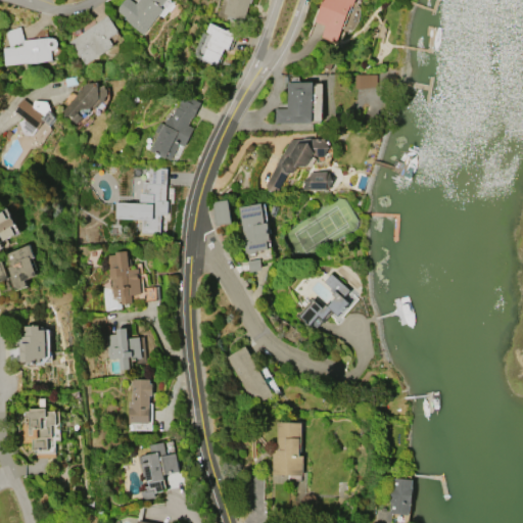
[(138,0),(165,0),(161,6),(164,8),(143,34),(124,18),(125,16),(116,9),(123,0),(132,0),(136,3),(138,0)]
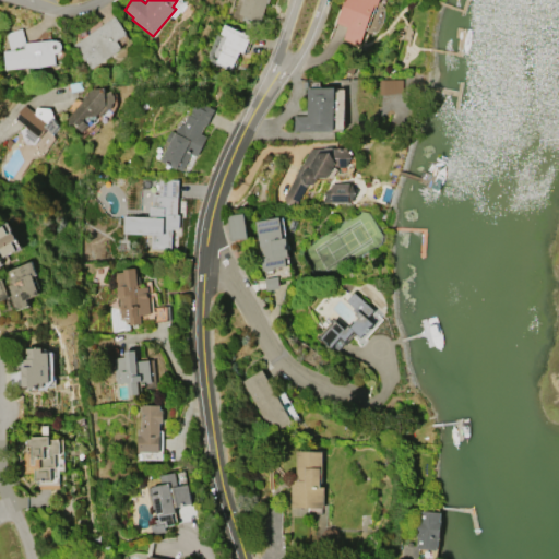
[(271,0),(270,3),(268,2),(262,22),(239,14),(244,0),(271,0)]
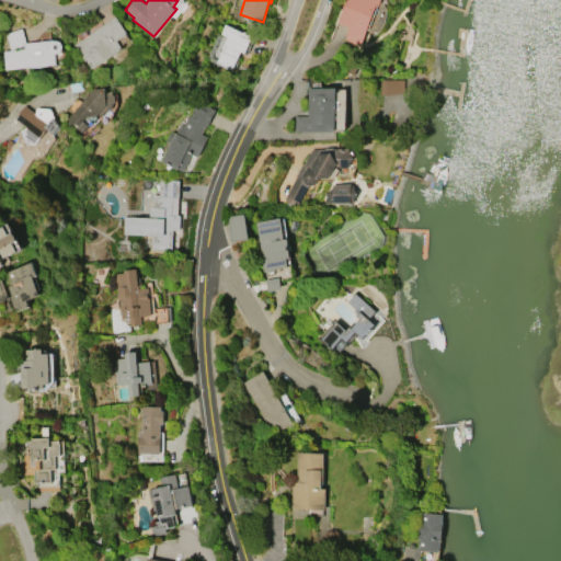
[(338,22),(345,0),(382,0),(380,6),(378,4),(362,45),(345,38),(350,27),(338,22)]
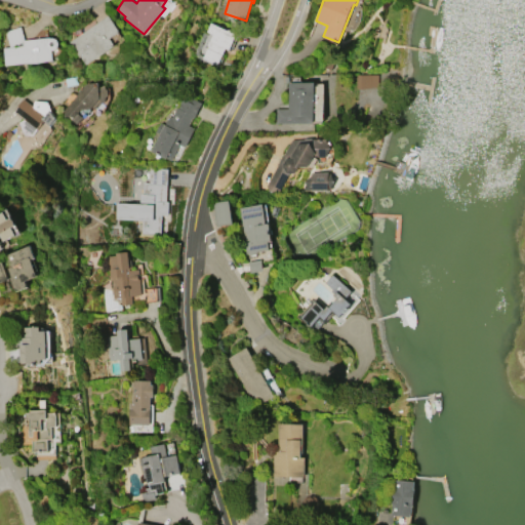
[(68,41),(108,14),(119,32),(109,38),(114,45),(85,65),(80,56),(78,56),(68,41)]
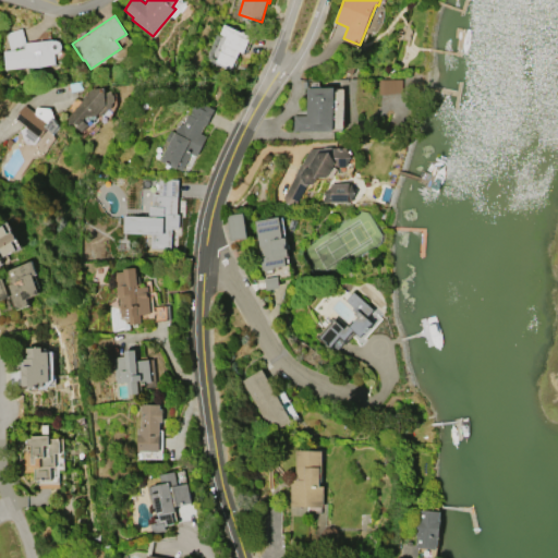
[(223,24),(251,35),(243,53),(239,51),(230,69),(215,62),(226,36),(219,34),(223,24)]
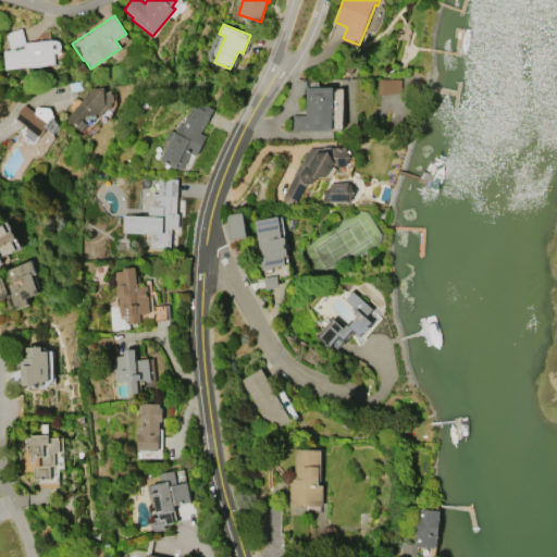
[(10,50),(4,33),(21,28),(25,42),(56,39),(60,41),(62,45),(61,50),(58,52),(54,52),(56,63),(4,69),(2,51),(10,50)]
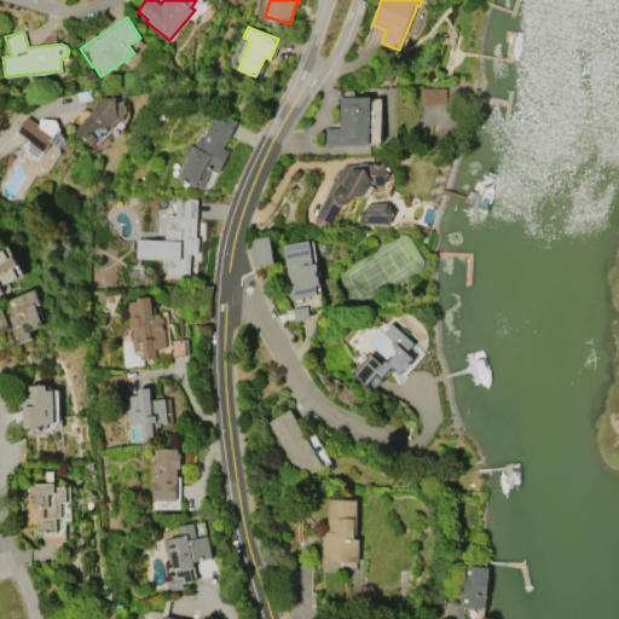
[(418,88),(445,87),(446,102),(420,103),(418,88)]
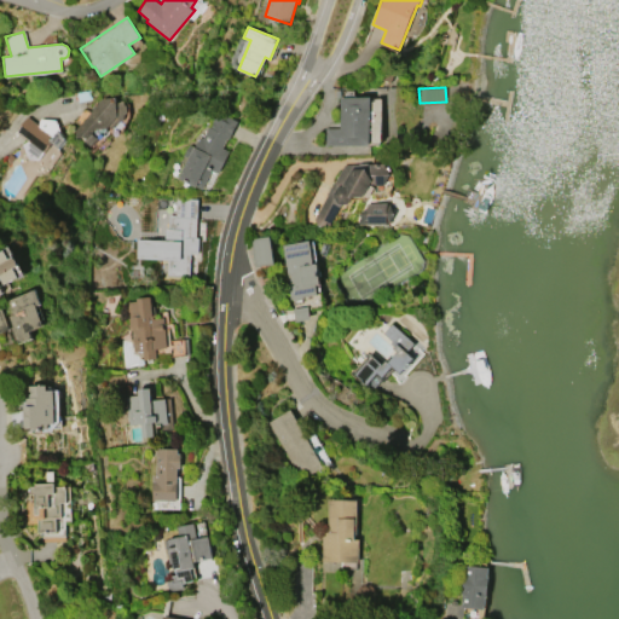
[(75,128),(102,98),(115,96),(116,102),(121,100),(123,104),(125,104),(127,114),(125,114),(125,119),(119,120),(111,128),(108,126),(106,127),(97,128),(96,128),(92,133),(98,138),(91,146),(85,140),(85,139),(81,137),(76,137),(75,128)]
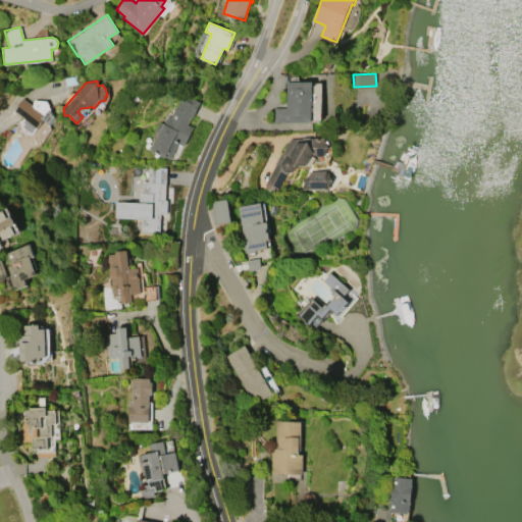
[(320,83),(321,119),(313,119),(313,121),(275,122),(275,108),(286,107),(286,82),(312,82),(312,86),(315,86),(315,83),(320,83)]
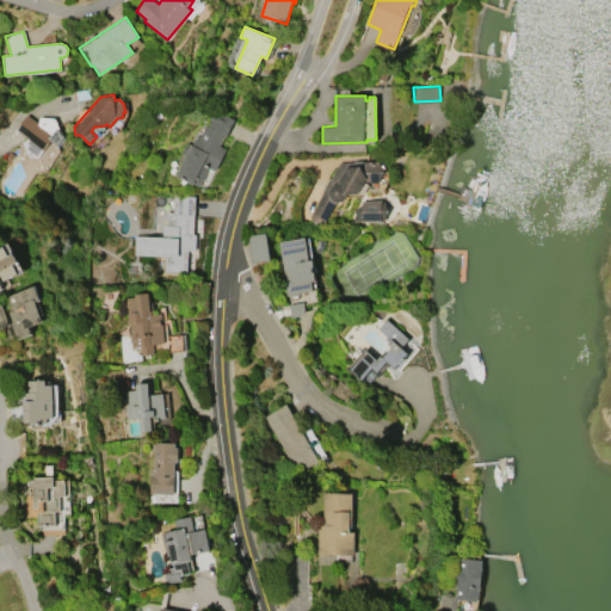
[(227,149),(216,171),(210,167),(199,186),(177,174),(185,156),(180,154),(186,142),(191,144),(196,134),(199,136),(214,107),(235,119),(226,136),(224,136),(220,144),(227,149)]
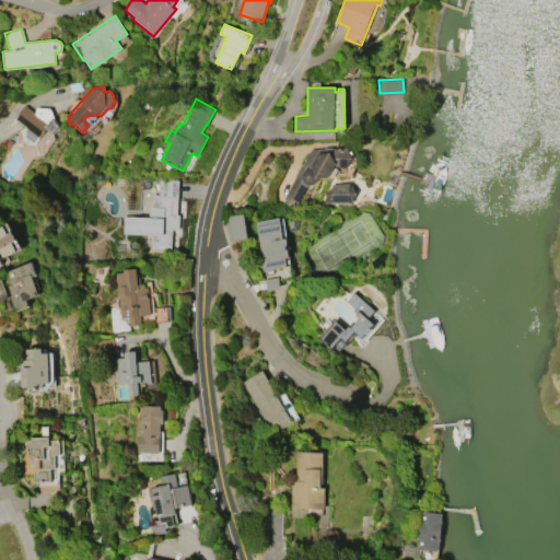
[(36,107),(50,108),(59,125),(53,132),(47,128),(35,144),(25,143),(19,130),(24,127),(14,119),(24,105),(34,113),(36,107)]
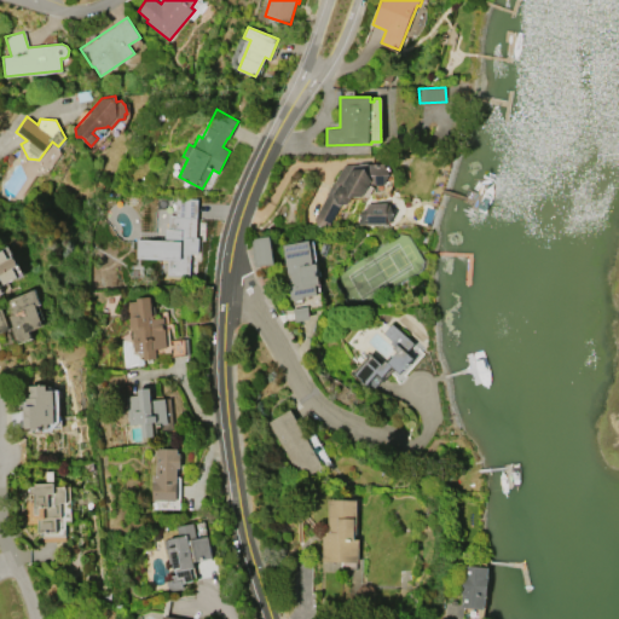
[(370,165),(385,163),(391,174),(385,185),(377,185),(377,183),(372,184),(363,196),(352,196),(350,203),(342,203),(329,225),(317,226),(313,218),(343,165),(358,165),(358,163),(370,162),(370,165)]
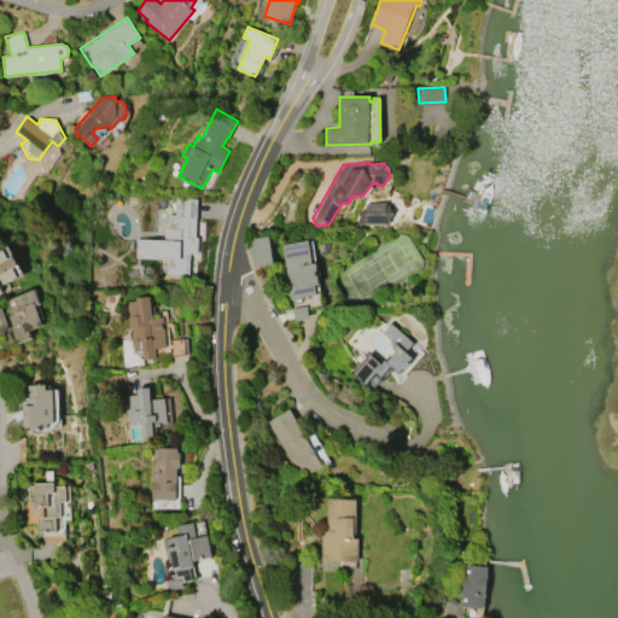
[(165,274),(167,260),(135,257),(135,238),(164,239),(164,228),(168,228),(168,215),(175,215),(175,198),(198,199),(196,238),(199,238),(198,254),(190,254),(190,275),(165,274)]
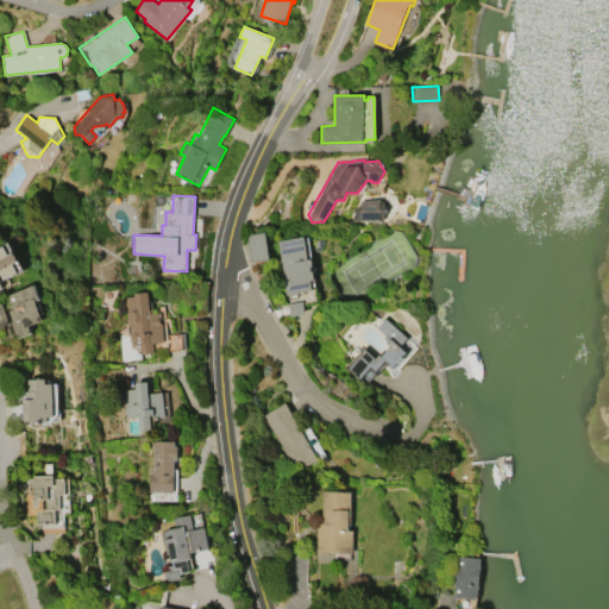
[(360,200),(382,200),(388,211),(382,220),(350,220),(360,200)]
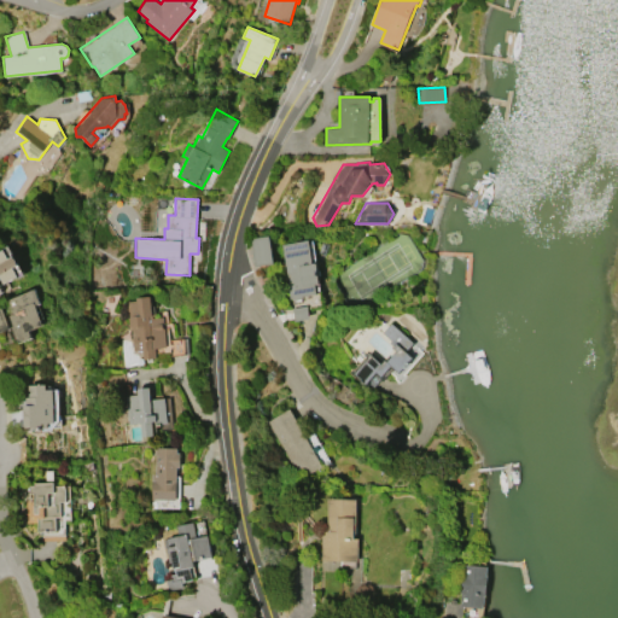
[(269,235),(273,262),(256,264),(251,238),(269,235)]
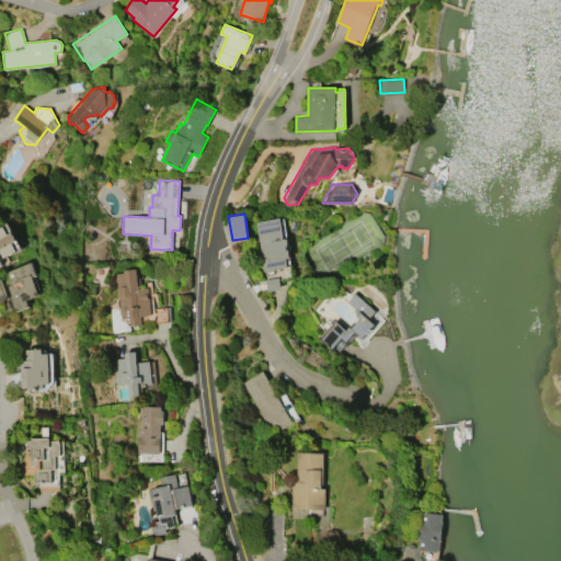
[(263,271),(254,221),(279,216),(284,238),(287,237),(290,258),(286,259),(288,266),(276,268),(274,272),(267,273),(265,271),(263,271)]
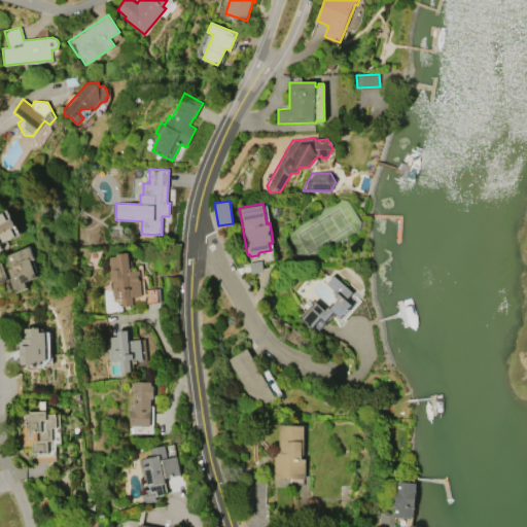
[(0,213),(3,212),(7,220),(11,217),(15,225),(11,227),(15,236),(2,242),(0,236),(0,213)]
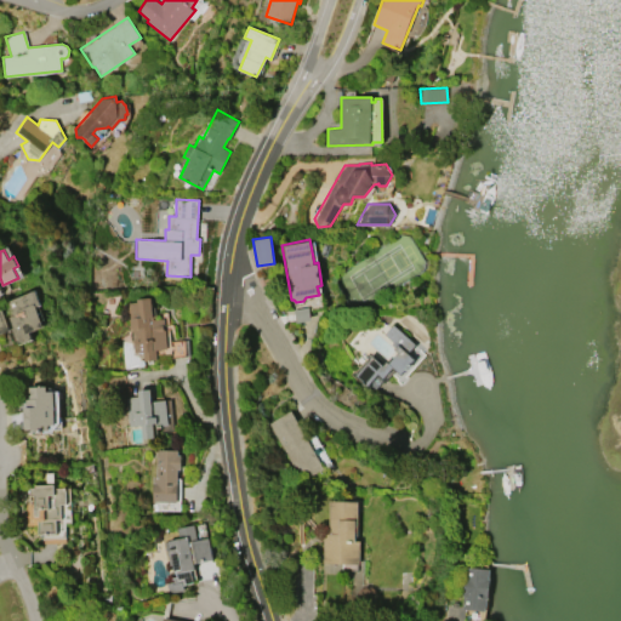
[(18,343),(9,317),(12,315),(6,301),(34,290),(40,305),(35,307),(43,326),(28,332),(32,339),(18,343)]
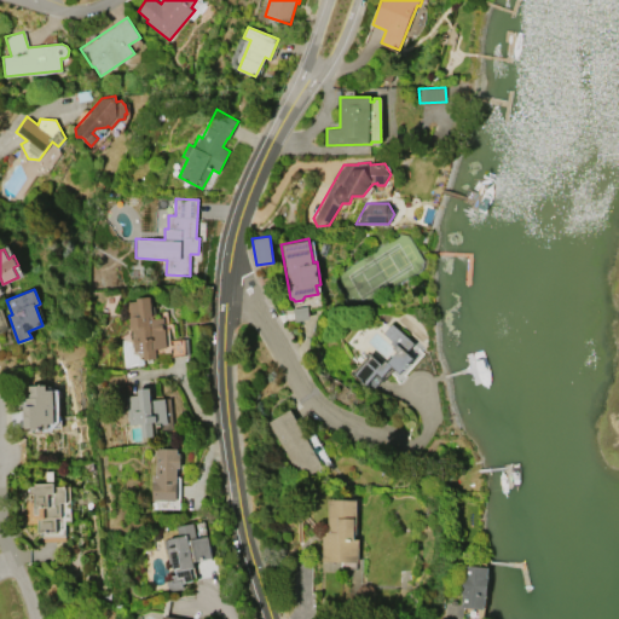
[(165,329),(166,347),(155,347),(156,357),(142,358),(142,350),(133,351),(131,327),(128,327),(126,302),(137,301),(137,298),(151,296),(152,307),(154,306),(155,314),(152,316),(152,318),(163,317),(165,324),(162,324),(163,329),(165,329)]
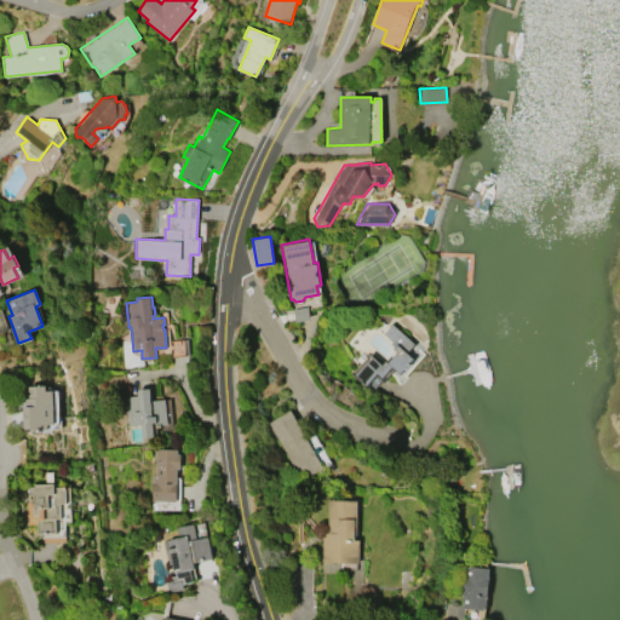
[(392,323),(415,344),(407,352),(414,359),(401,374),(395,368),(383,382),(380,380),(373,389),(369,386),(367,389),(351,374),(372,351),(384,362),(386,360),(389,361),(397,351),(390,344),(392,342),(384,333),(392,323)]
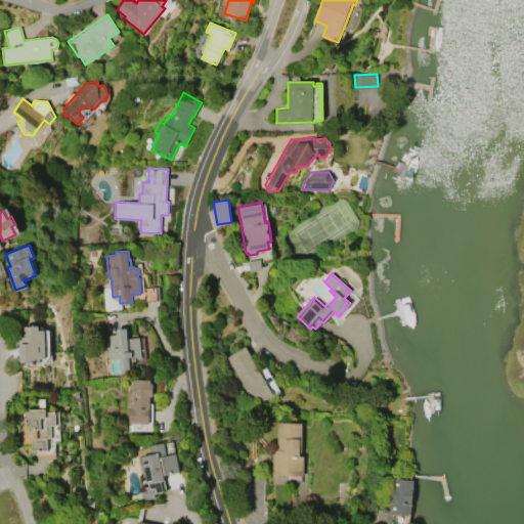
[(46,330),(47,358),(41,358),(41,362),(31,363),(31,361),(20,362),(19,344),(22,343),(22,336),(25,336),(25,334),(26,334),(26,331),(25,331),(24,326),(39,325),(39,331),(46,330)]
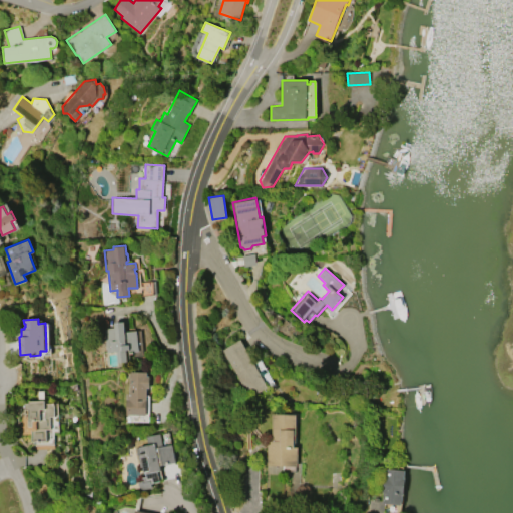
[(137,330),(139,351),(127,352),(128,361),(118,362),(117,350),(105,352),(103,328),(114,327),(114,322),(124,321),(125,332),(137,330)]
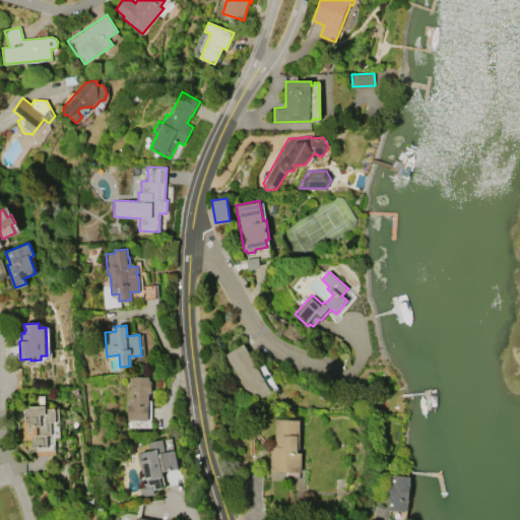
[(224,354),(244,343),(256,366),(262,362),(278,390),(253,404),(224,354)]
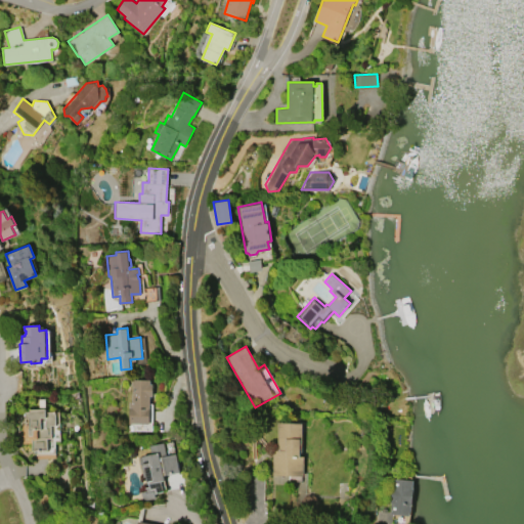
[(132,379),(150,380),(150,384),(154,384),(153,396),(150,396),(149,424),(128,423),(129,401),(131,401),(132,379)]
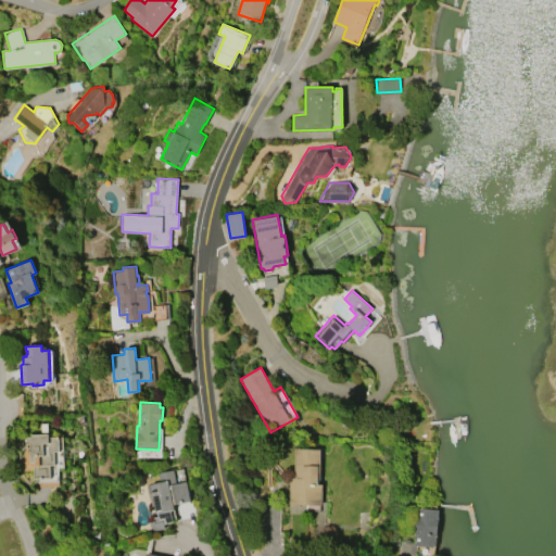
[(63,436),(64,467),(59,467),(60,484),(35,485),(35,470),(25,470),(24,450),(23,450),(22,437),(33,436),(33,434),(50,433),(50,437),(63,436)]
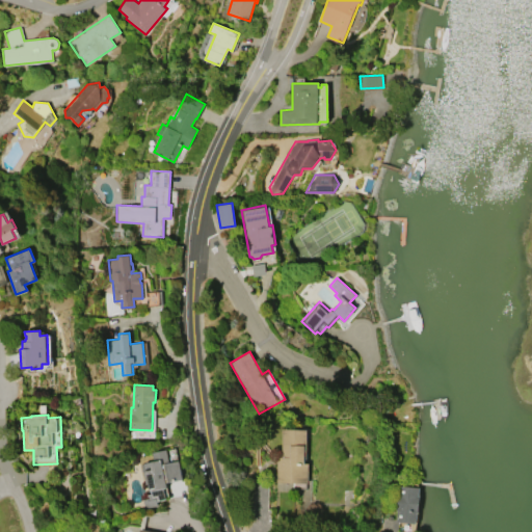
[(282,428),(307,428),(307,462),(309,462),(309,482),(276,482),(276,457),(282,457),(282,428)]
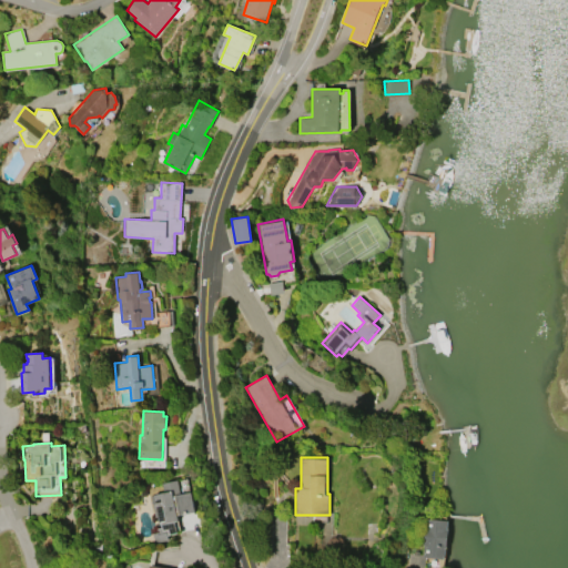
[(163,483),(179,480),(182,494),(192,492),(196,511),(179,515),(180,520),(175,521),(178,533),(169,535),(170,540),(155,543),(153,533),(159,531),(158,528),(162,527),(161,524),(160,525),(158,517),(156,517),(154,507),(153,507),(151,495),(164,493),(163,483)]
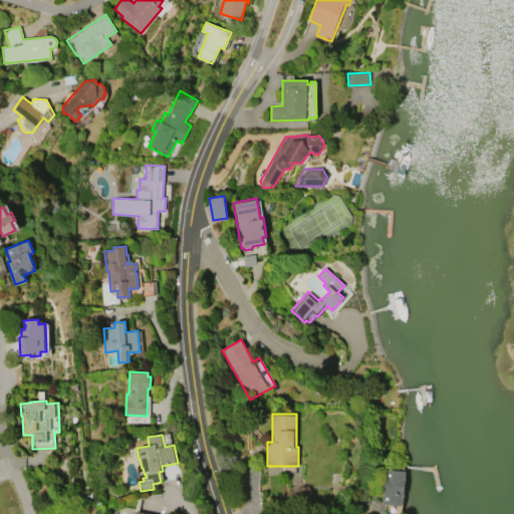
[(387,469),(406,471),(405,479),(406,479),(404,495),(403,495),(402,506),(382,504),(384,493),(382,493),(384,476),(386,476),(387,469)]
